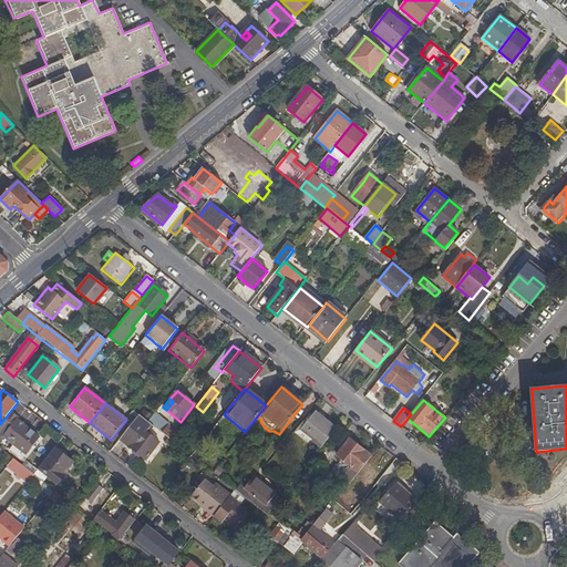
[(320,449),(338,426),(316,410),(299,432),(320,449)]
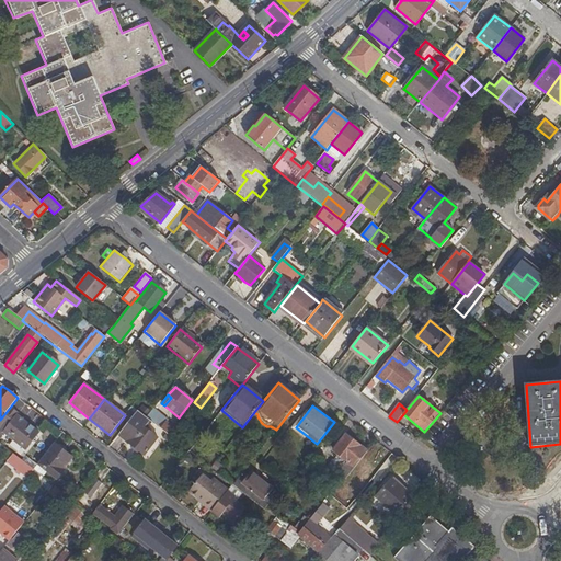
[(125,414),(130,419),(137,411),(132,407),(125,414)]
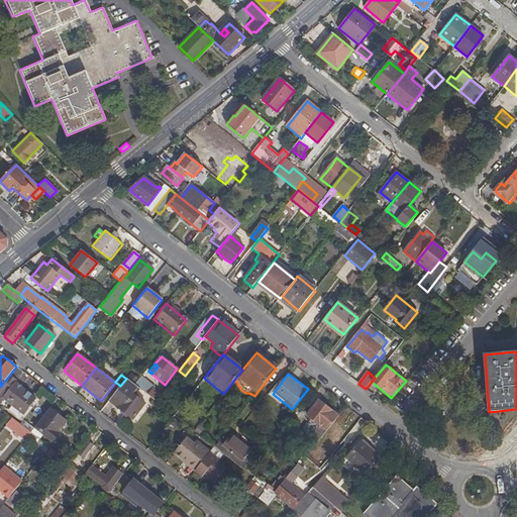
[(120,386),(108,401),(132,419),(144,403),(132,393),(137,387),(134,385),(126,379),(120,386)]
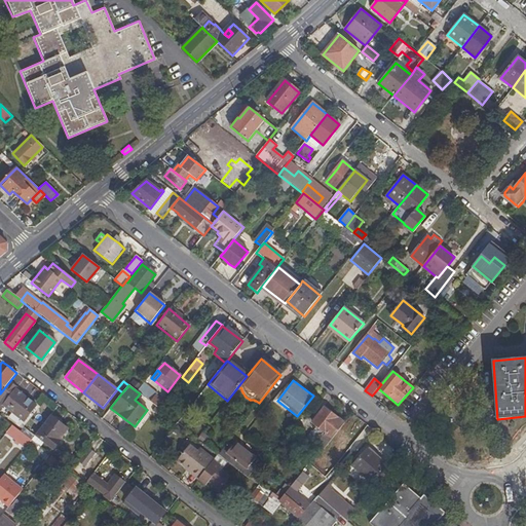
[(35,406),(14,389),(2,405),(23,421),(35,406)]
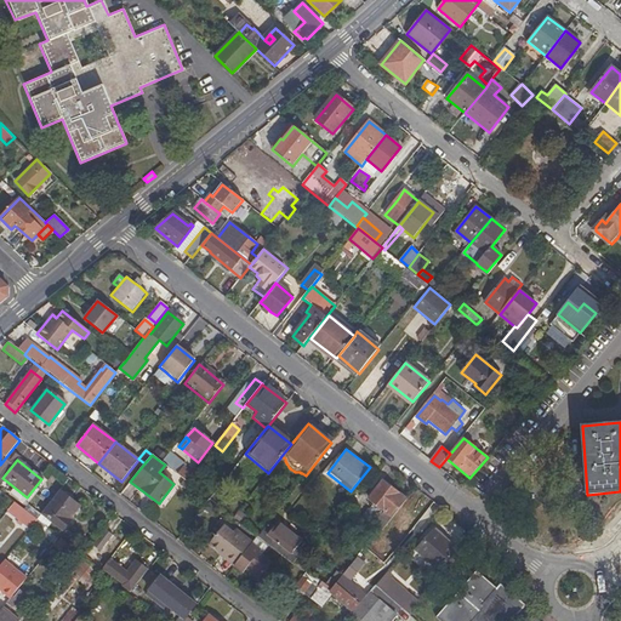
[(171,469),(184,480),(191,473),(183,467),(180,471),(174,466),(171,469)]
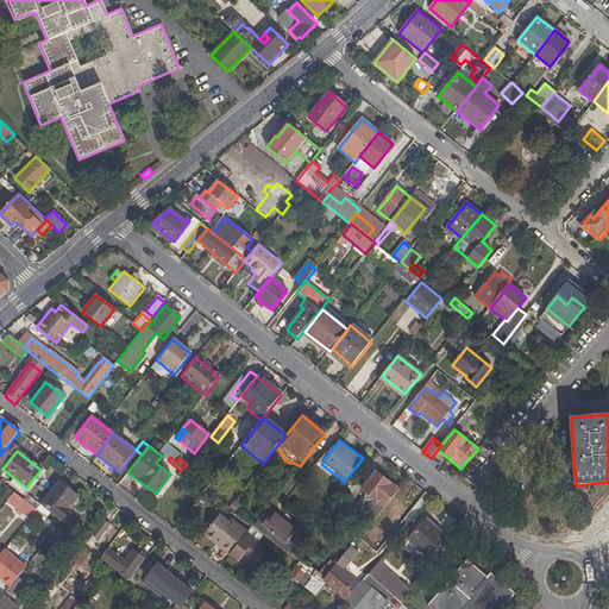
[(374,522),(397,491),(374,472),(360,490),(366,494),(355,508),(370,521),(371,520),(374,522)]
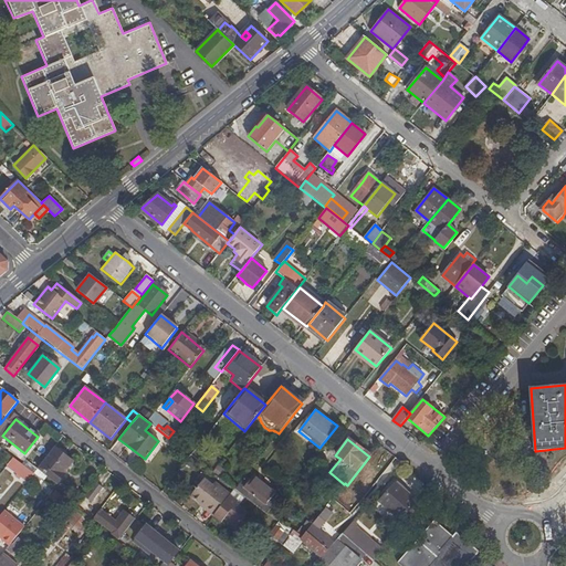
[(65,453),(54,446),(37,468),(50,478),(56,469),(54,467),(65,453)]
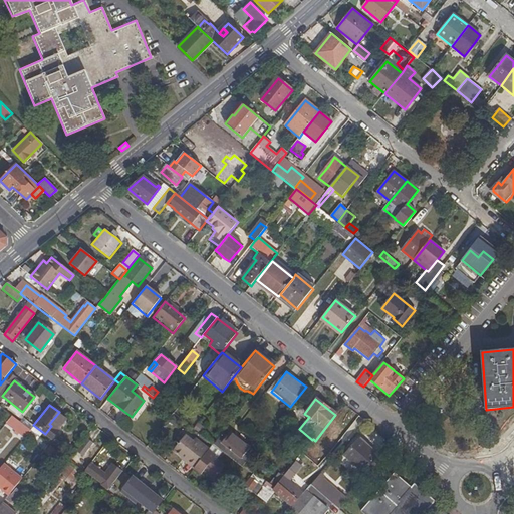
[(290,418),(285,414),(274,428),(279,432),(290,418)]
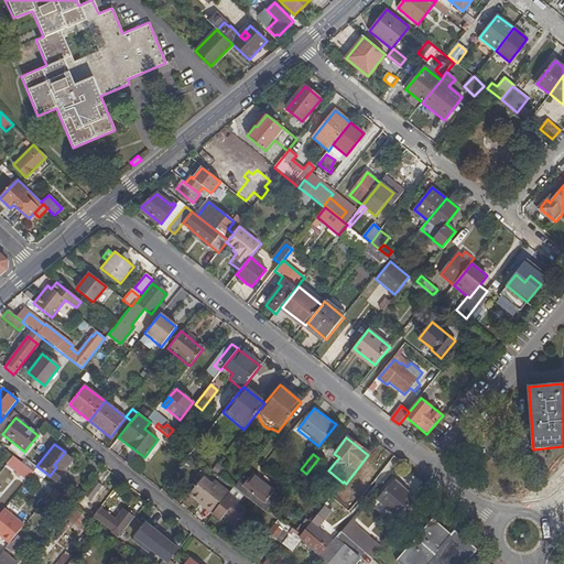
[(29,478),(34,472),(32,470),(13,456),(9,462),(29,478)]
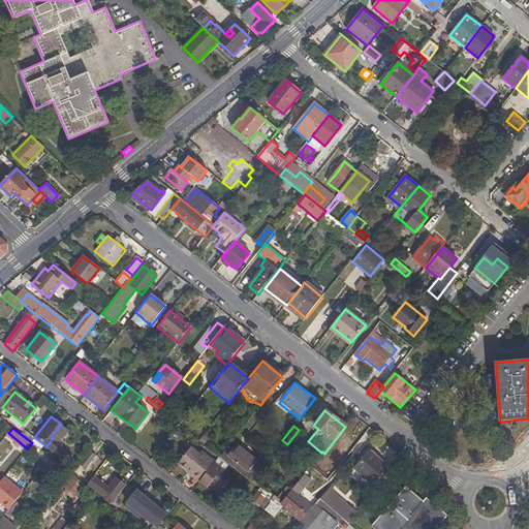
[(210,445),(213,439),(205,435),(201,442),(210,445)]
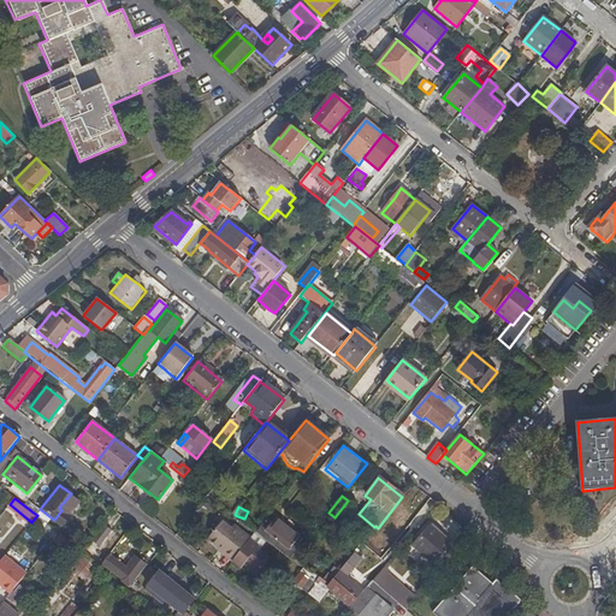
[(55,538),(59,533),(37,515),(31,522),(54,539),(55,538)]
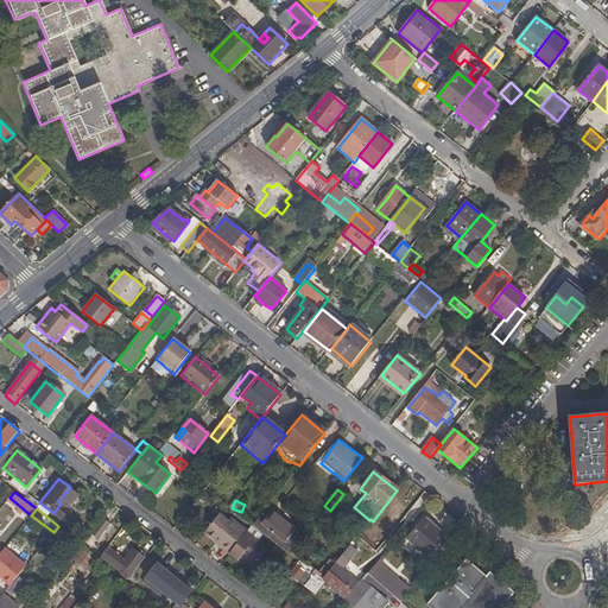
[(266,517),(261,513),(252,525),(287,552),(297,539),(291,536),(297,529),(273,510),(266,517)]
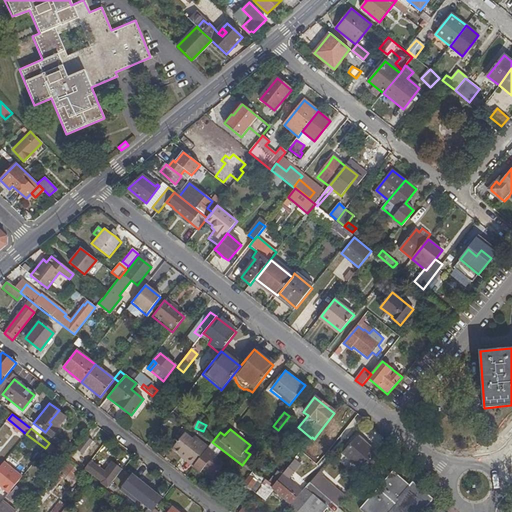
[(207,449),(208,448),(194,437),(192,440),(185,434),(173,449),(187,460),(185,462),(192,467),(207,449)]
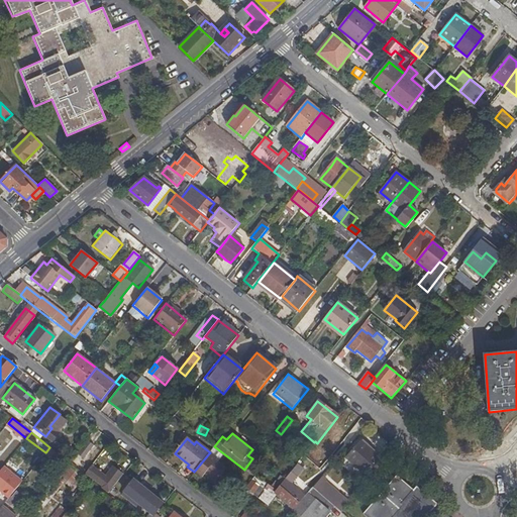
[(380,458),(362,441),(347,457),(366,475),(380,458)]
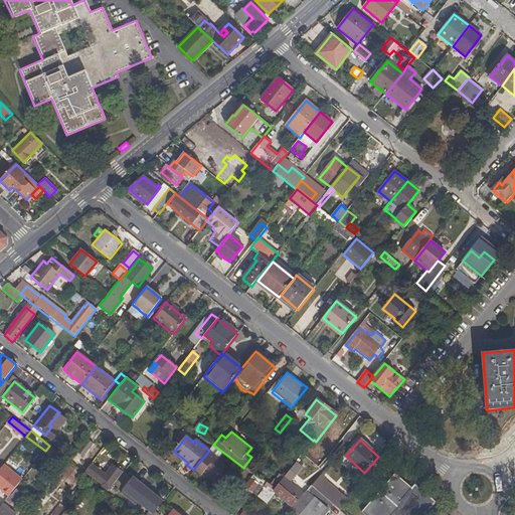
[(87,441),(78,451),(84,455),(93,445),(87,441)]
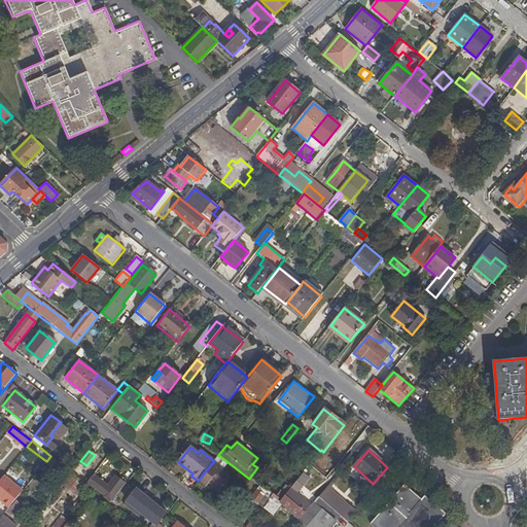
[(61,463),(50,456),(47,460),(57,468),(61,463)]
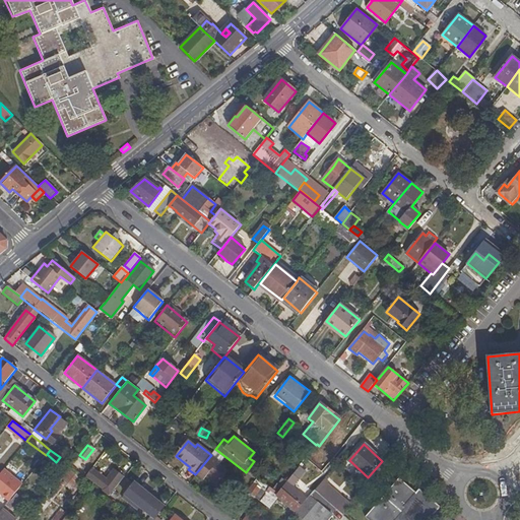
[(79,455),(70,466),(77,471),(86,460),(85,459),(79,455)]
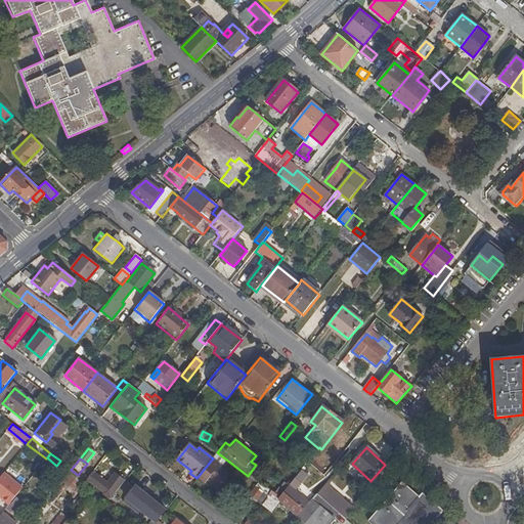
[(212,460),(197,478),(216,492),(229,476),(217,467),(219,465),(212,460)]
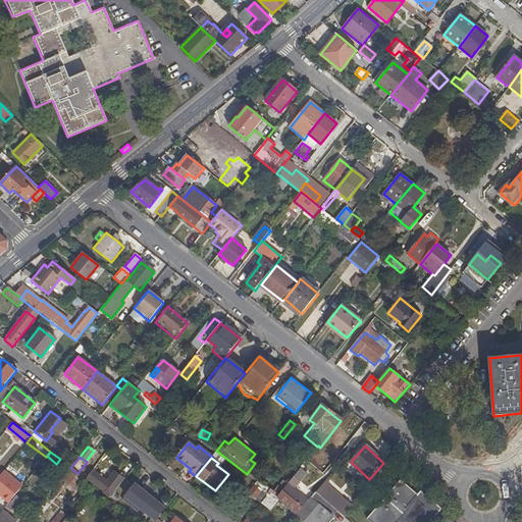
[(85,479),(93,485),(109,499),(123,478),(113,471),(105,480),(92,470),(85,479)]
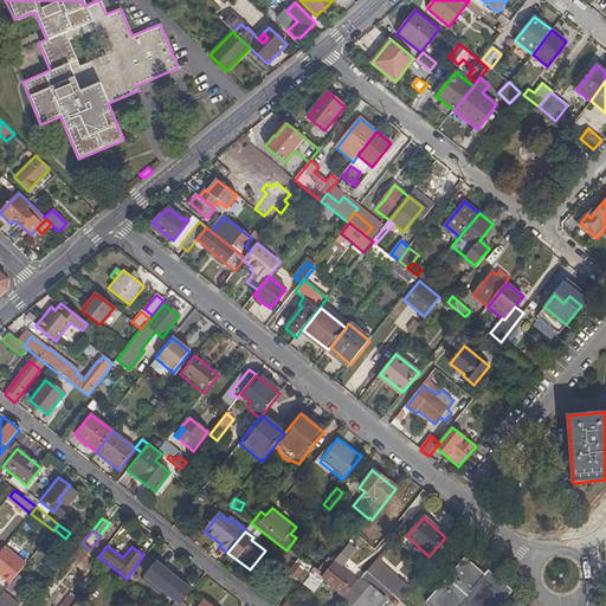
[(11,582),(26,565),(4,547),(0,550),(0,580),(7,586),(11,582)]
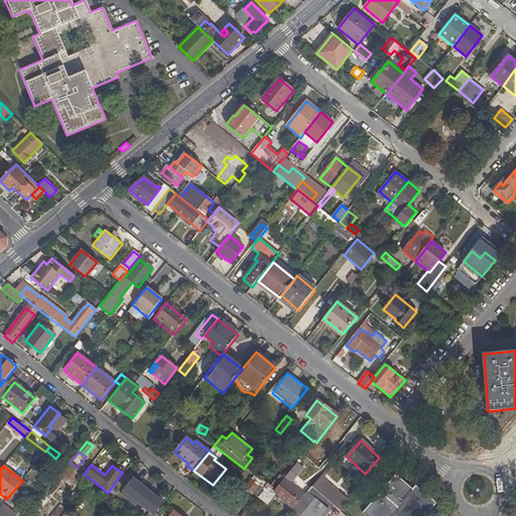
[(75,488),(81,479),(69,471),(62,481),(75,488)]
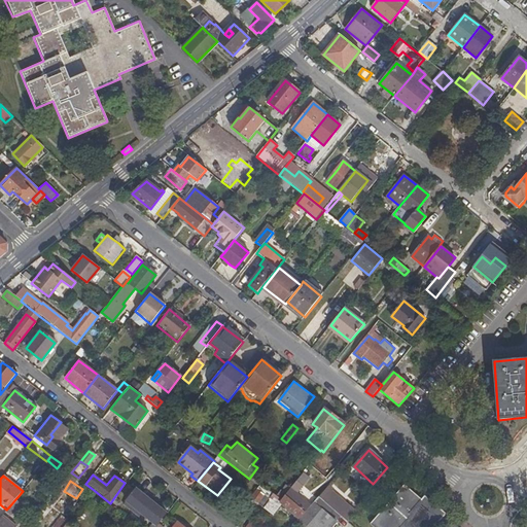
[(427,526),(443,511),(425,495),(422,499),(406,485),(371,524),(374,526),(427,526)]
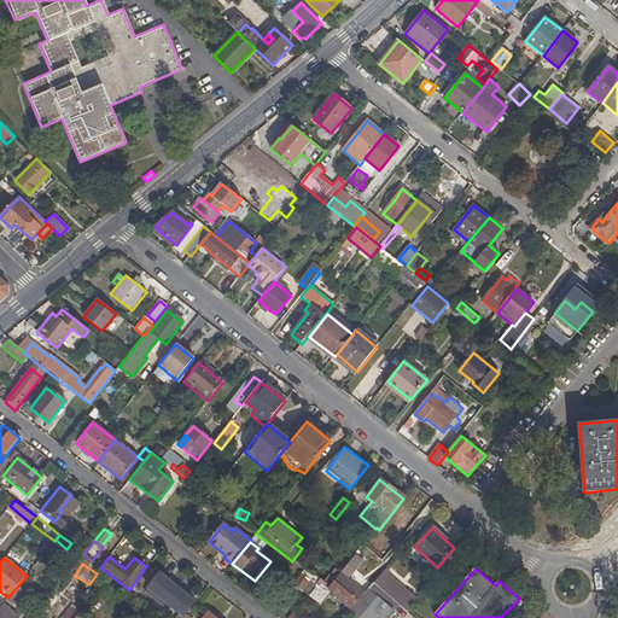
[(318,586),(303,573),(293,586),(308,598),(318,586)]
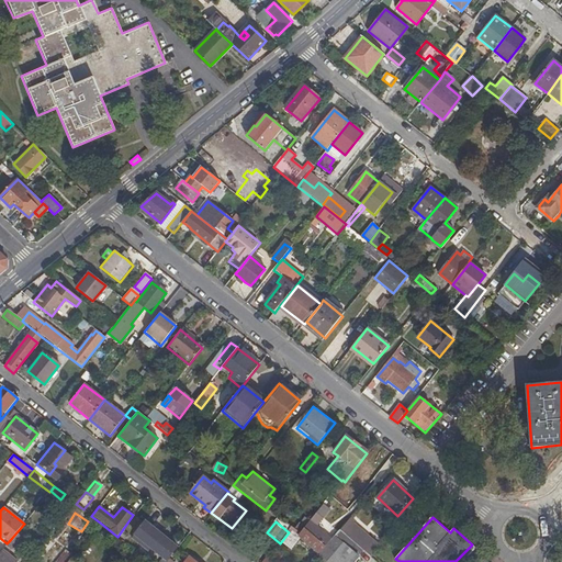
[(330,541),(308,521),(303,529),(325,548),(330,541)]
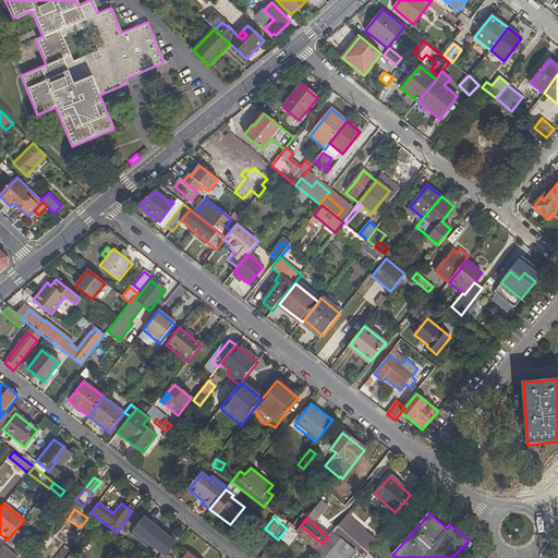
[(166,557),(168,556),(167,555),(176,543),(153,524),(142,538),(156,549),(157,548),(162,553),(158,557),(166,557)]
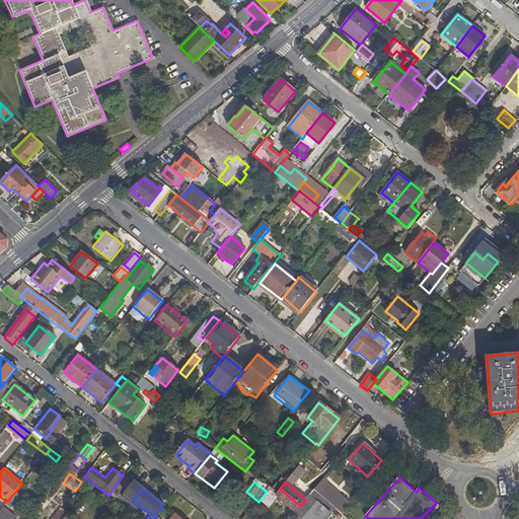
[(276,494),(275,495),(294,512),(300,506),(280,489),(276,494)]
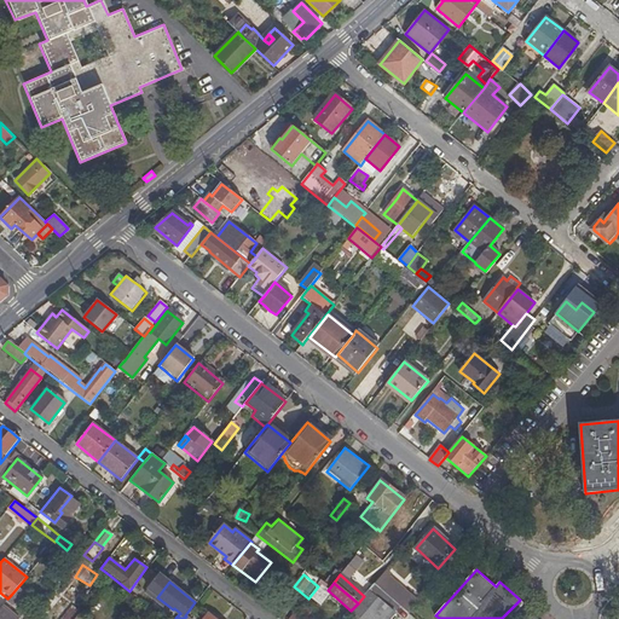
[(386,618),(393,613),(368,591),(364,596),(358,603),(351,611),(351,612),(358,618),(386,618)]
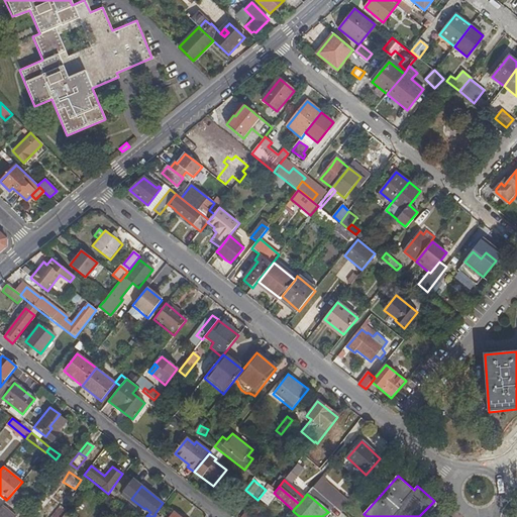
[(15,501),(9,497),(6,500),(4,503),(9,507),(15,501)]
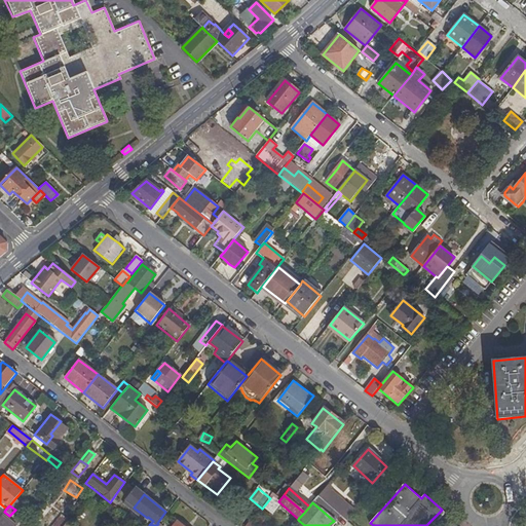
[(431,525),(445,512),(442,510),(426,525),(431,525)]
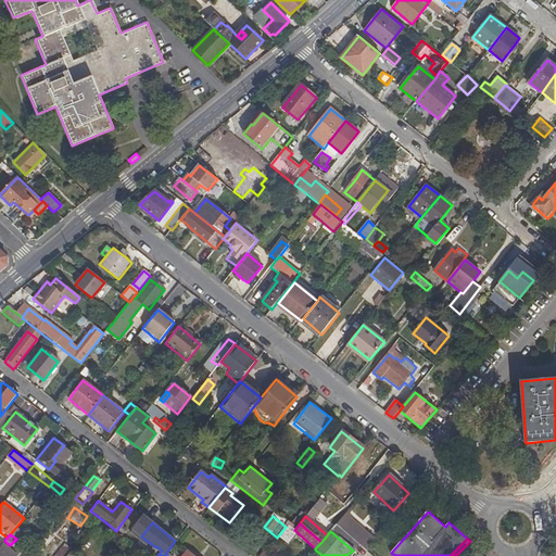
[(274,555),(280,548),(273,542),(261,555),(274,555)]
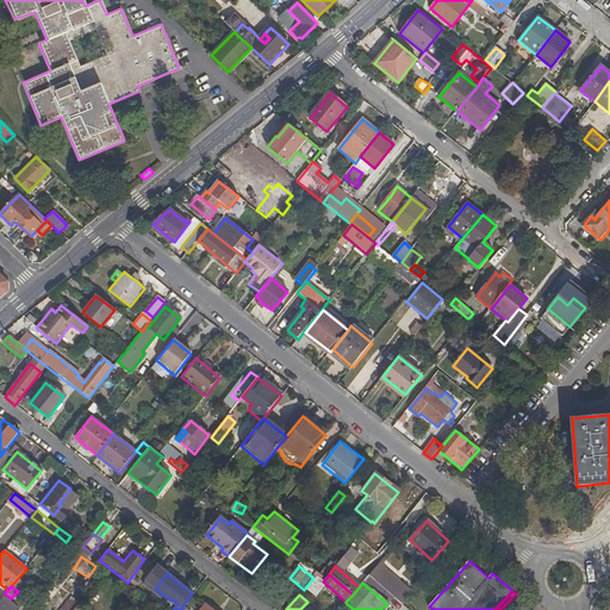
[(70,609),(72,609),(73,609),(79,603),(72,597),(60,609),(70,609)]
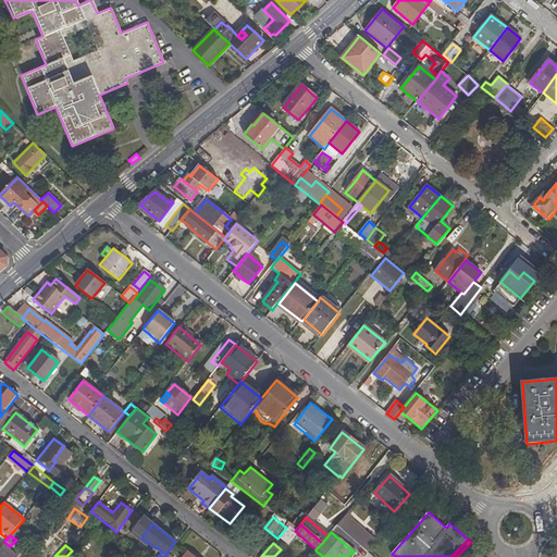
[(0,556),(12,556),(1,547),(0,548),(0,556)]
